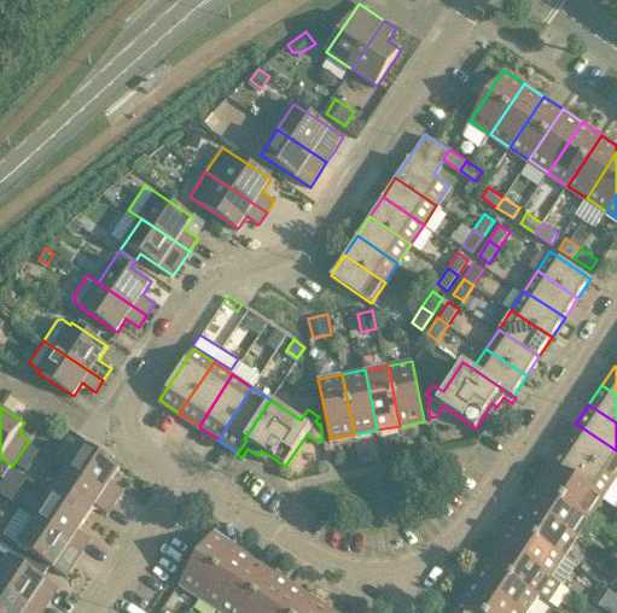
[(616,450),(576,424),(563,443),(615,478),(616,474),(616,450)]
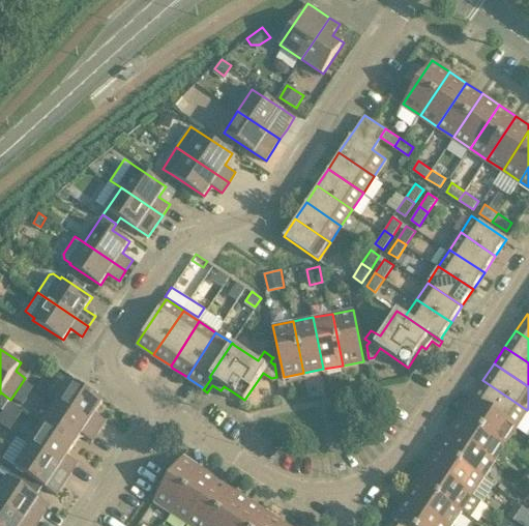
[(482,380),(471,398),(516,427),(527,410),(482,380)]
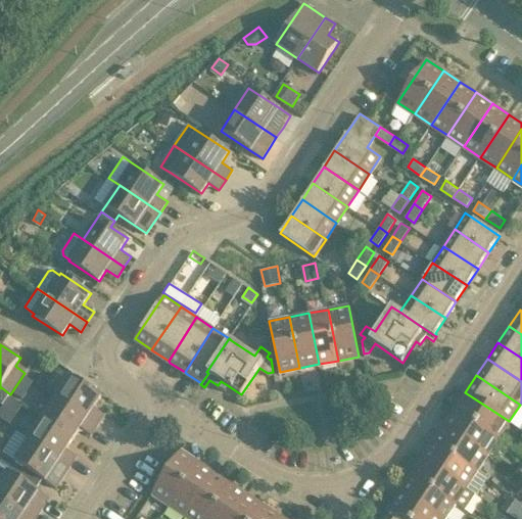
[(57,396),(99,424),(105,414),(95,407),(102,395),(70,376),(57,396)]
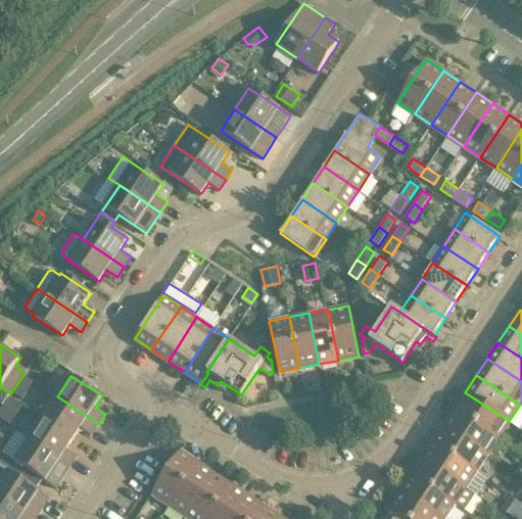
[(27,389),(18,383),(14,389),(22,395),(27,389)]
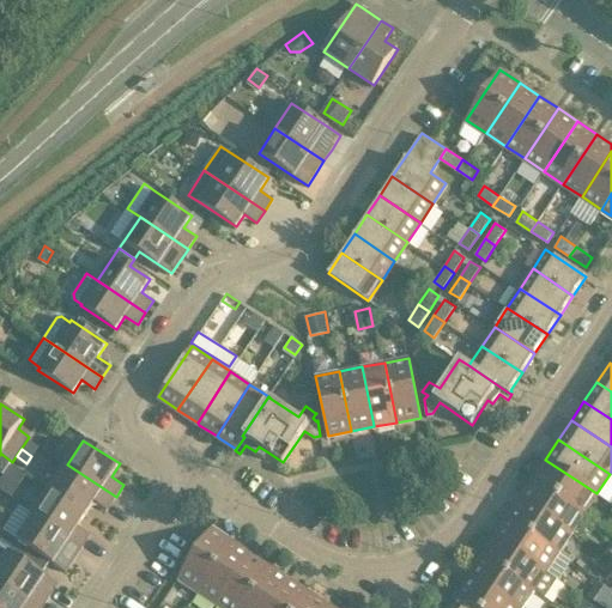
[(585,512),(597,493),(545,460),(533,478),(585,512)]
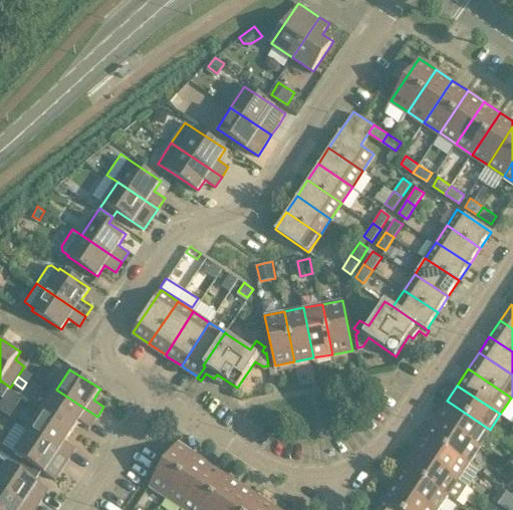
[(42,411),(72,431),(79,421),(90,428),(97,417),(56,390),(42,411)]
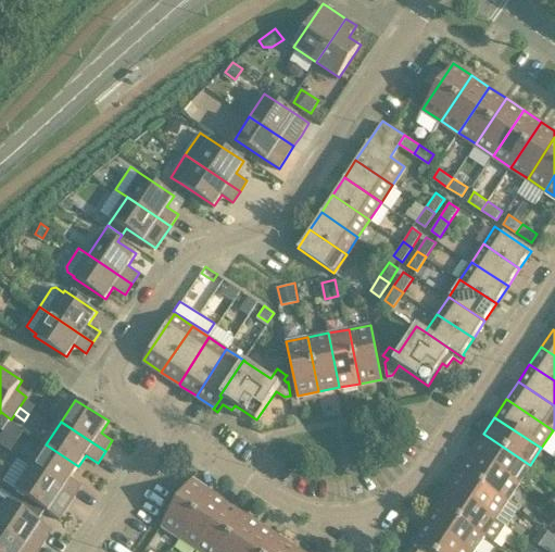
[(518,483),(530,465),(483,434),(471,452),(518,483)]
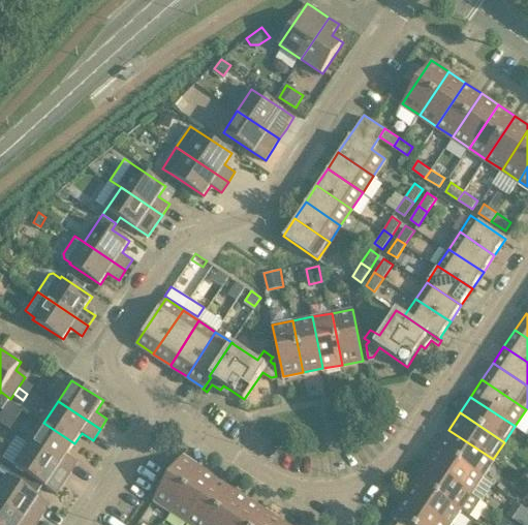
[(30,444),(71,471),(79,461),(68,454),(74,443),(43,423),(30,444)]
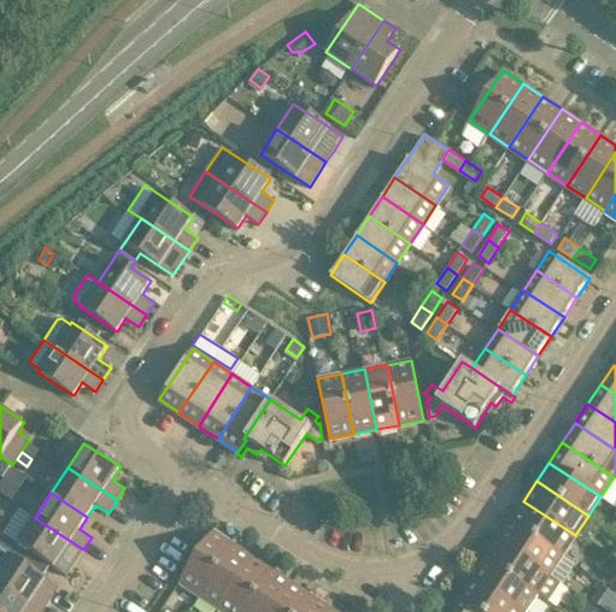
[(562,554),(575,535),(523,501),(510,521),(562,554)]
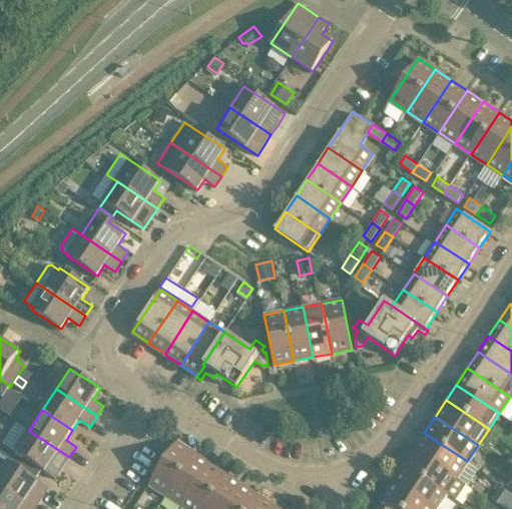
[(16,451),(13,456),(28,466),(31,461),(42,468),(45,470),(56,477),(63,467),(69,457),(29,431),(16,451)]
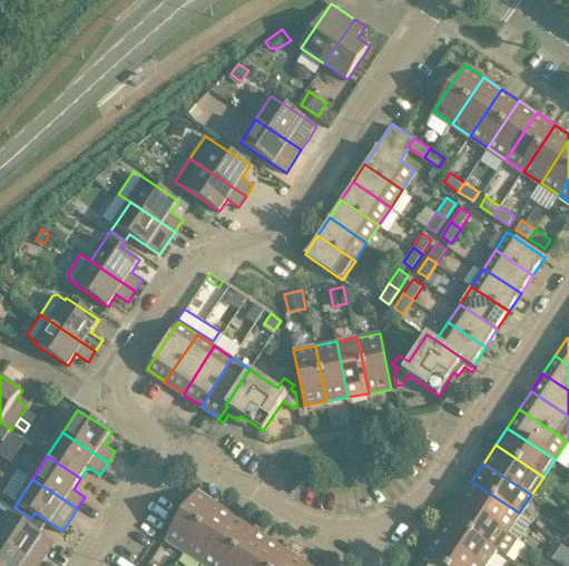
[(519,513),(471,481),(460,499),(507,530),(508,529),(520,538),(531,520),(519,513)]
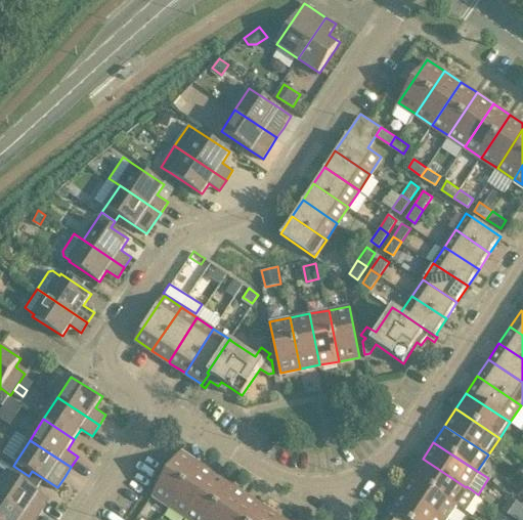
[(181,449),(153,493),(170,505),(199,461),(181,449)]
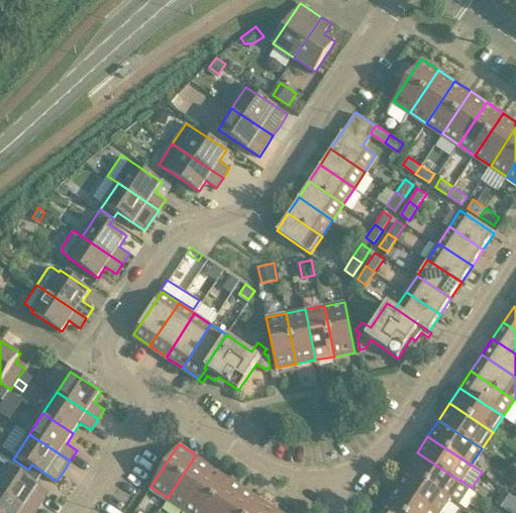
[(468,486),(459,481),(417,452),(406,468),(449,497),(457,502),(468,486)]
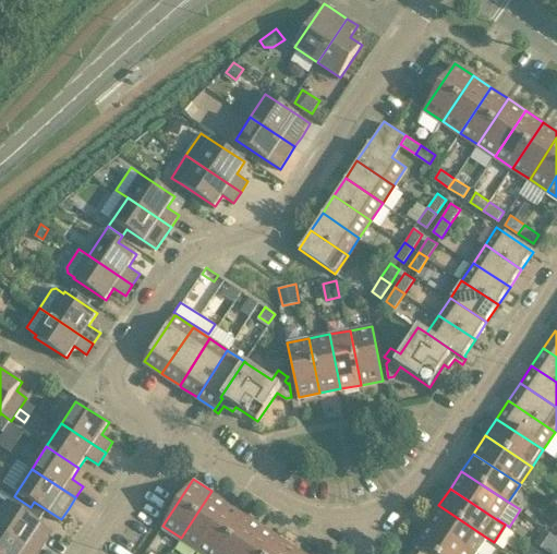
[(229,503),(212,491),(181,538),(198,550),(229,503)]
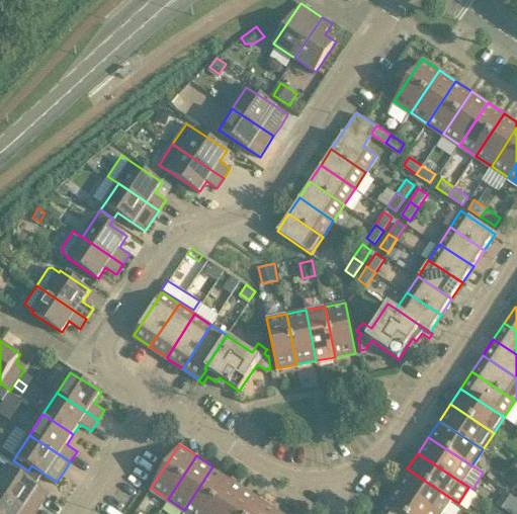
[(0,458),(0,490),(35,513),(42,503),(50,492),(39,485),(36,483),(24,475),(28,470),(13,460),(9,465),(0,459),(0,458)]
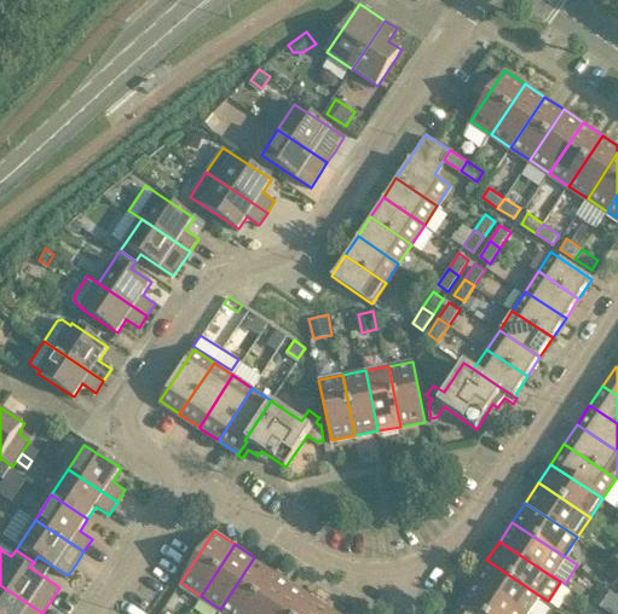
[(227,613),(243,613),(273,569),(254,557),(220,609),(227,613)]
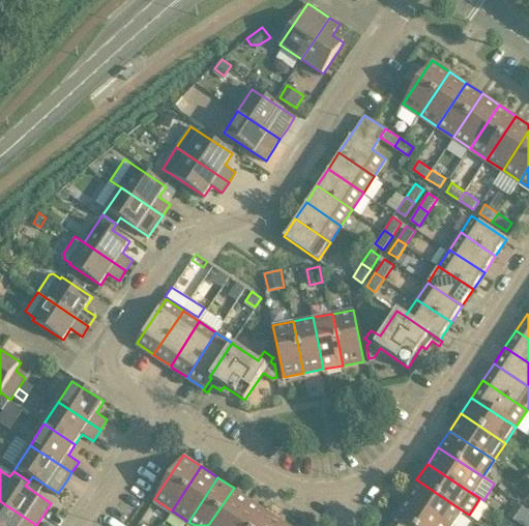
[(448,525),(449,525),(461,509),(416,479),(405,497),(448,525)]
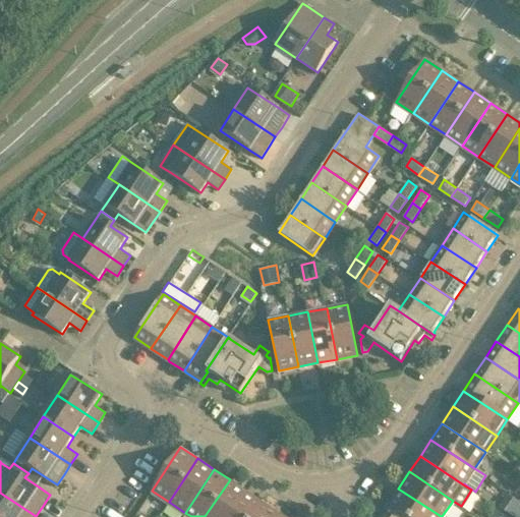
[(228,516),(246,491),(230,479),(205,516),(228,516)]
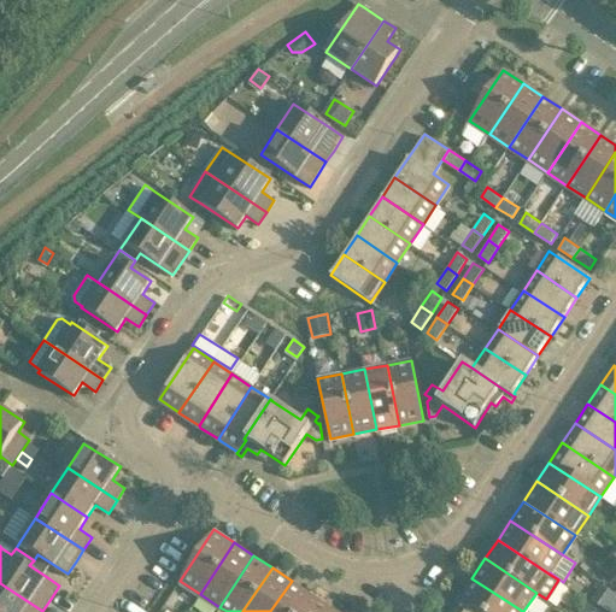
[(481,611),(522,611),(471,578),(459,596),(481,611)]
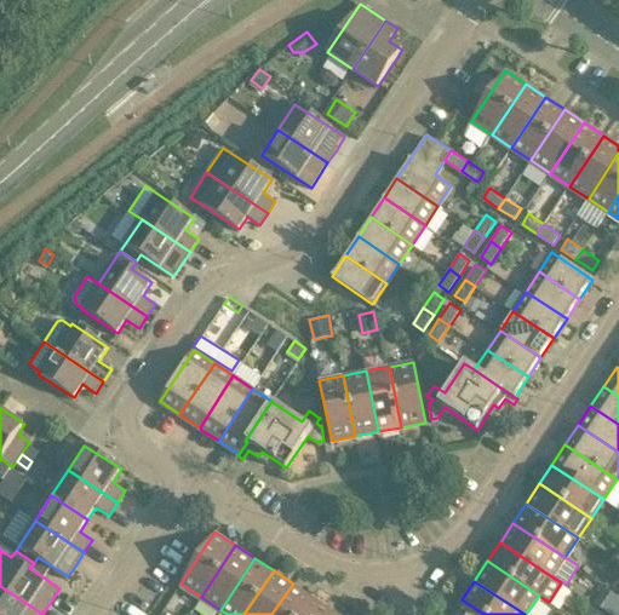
[(301,614),(313,597),(293,584),(271,614),(301,614)]
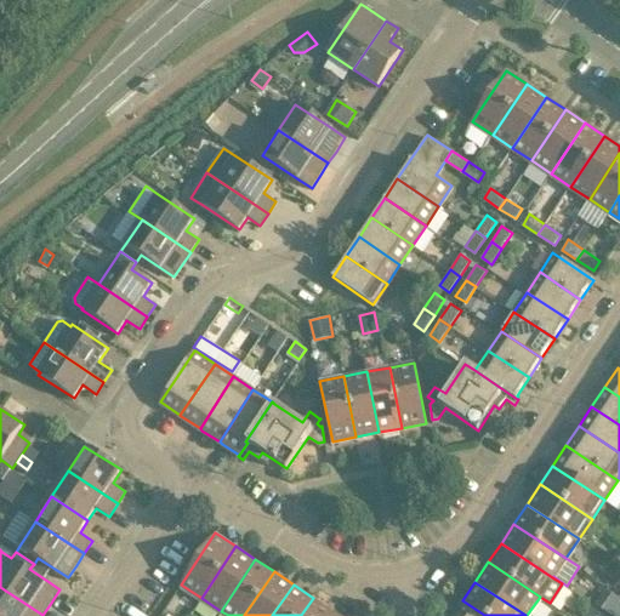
[(41,615),(43,615),(0,587),(0,615),(41,615)]
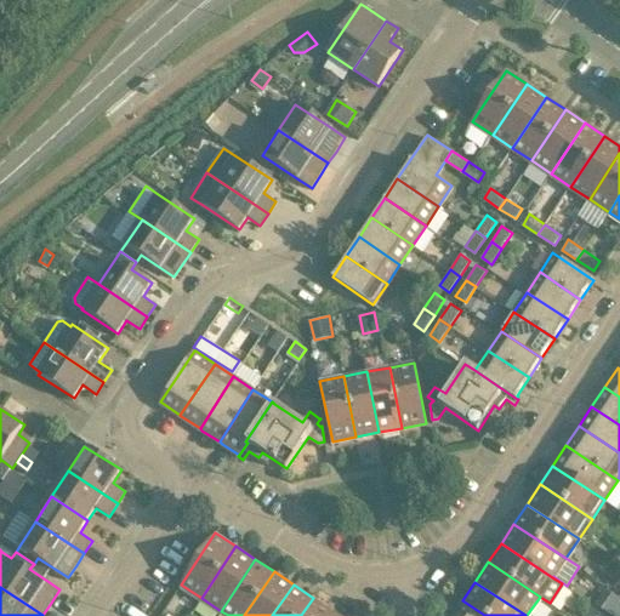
[(619,615),(619,597),(613,593),(602,609),(613,615),(619,615)]
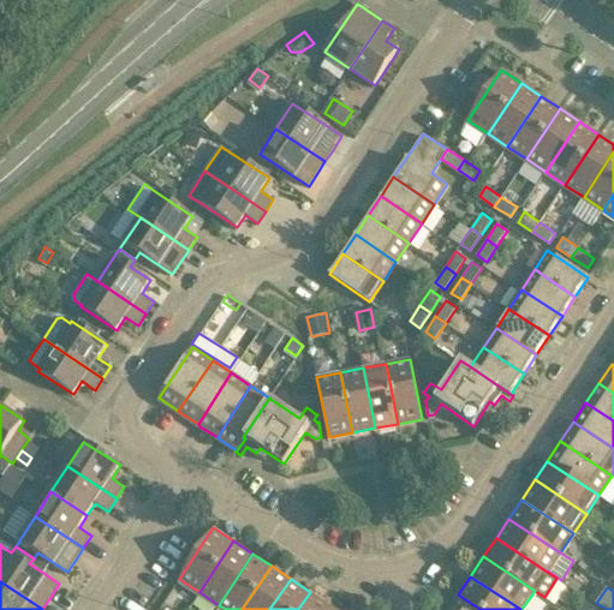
[(325,609),(329,604),(310,592),(298,609),(325,609)]
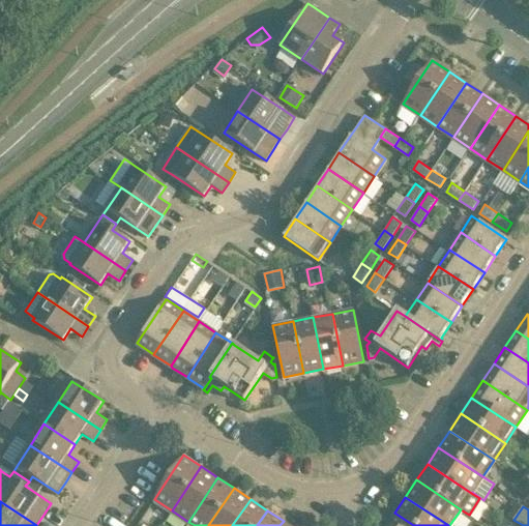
[(413,525),(394,513),(385,525),(413,525)]
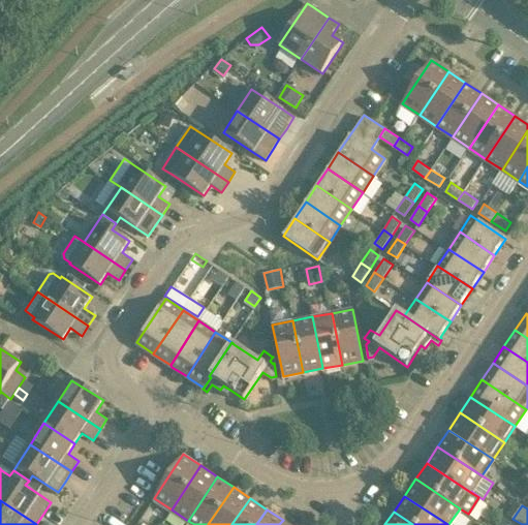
[(519,524),(503,515),(496,524),(519,524)]
